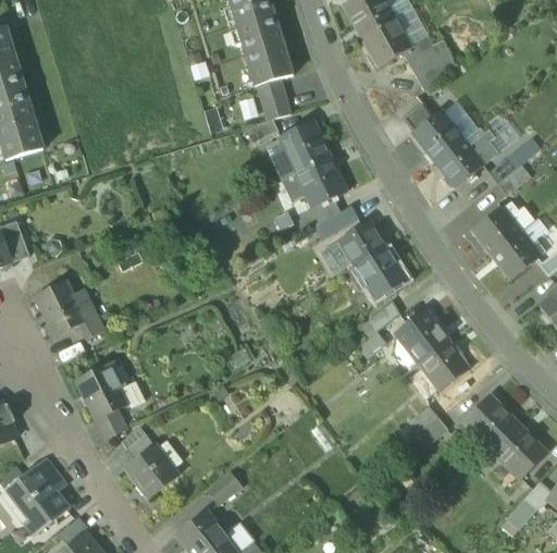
[(230,0),(257,86),(281,78),(294,75),(270,0),(230,0)]
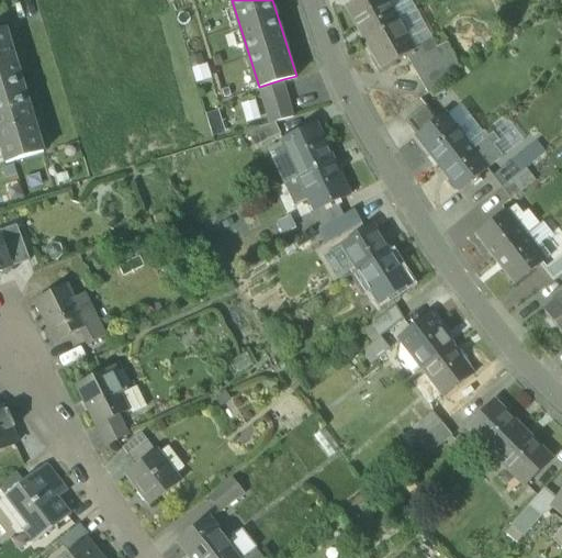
[(346,4),(364,37),(401,18),(390,0),(353,0),(346,4)]
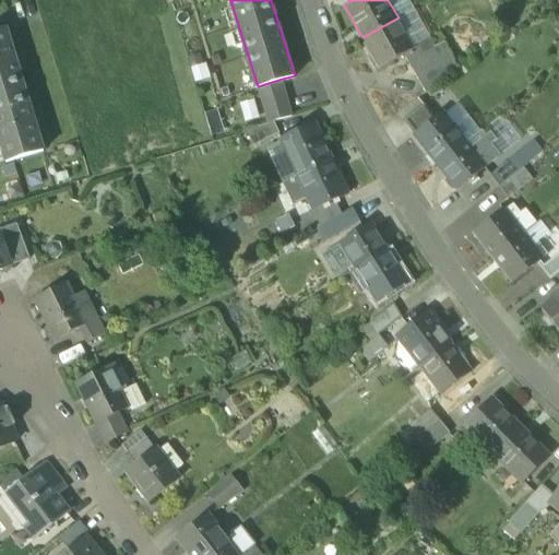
[(388,0),(399,18),(405,13),(413,9),(407,0),(388,0)]
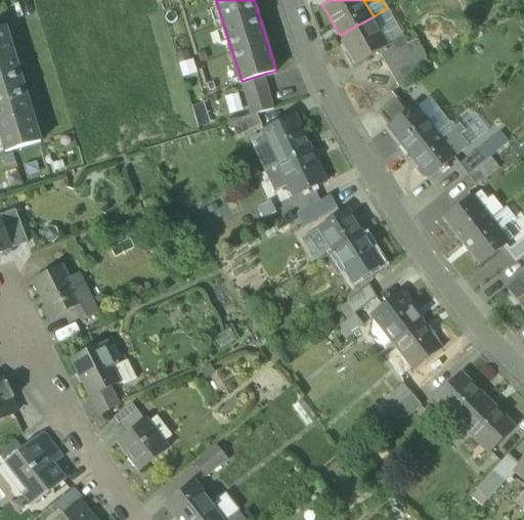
[(402,36),(387,8),(380,12),(386,25),(379,28),(388,44),(402,36)]
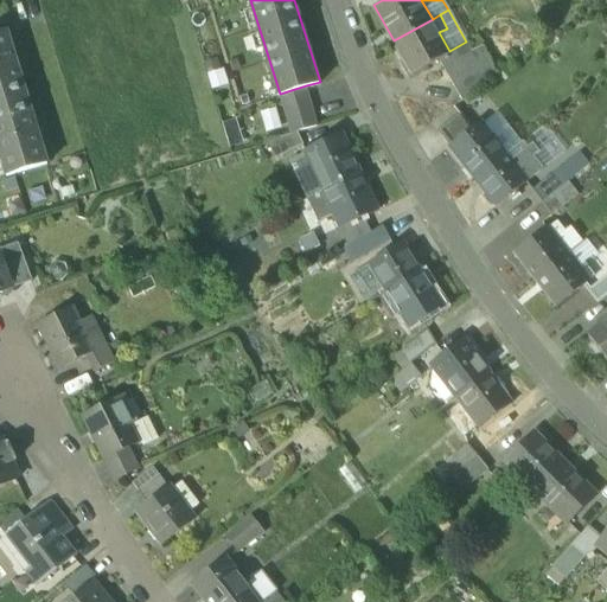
[(440,14),(433,19),(394,40),(411,72),(443,55),(449,51),(439,32),(447,29),(440,14)]
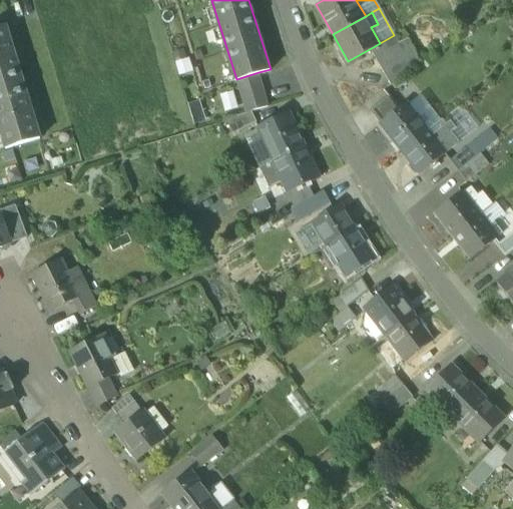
[(0,29),(0,89),(23,83),(6,27),(0,29)]
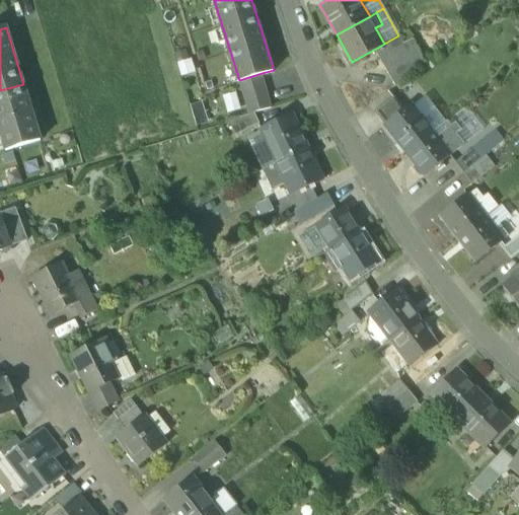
[(379,47),(397,80),(427,58),(411,29),(398,35),(384,44),(379,47)]
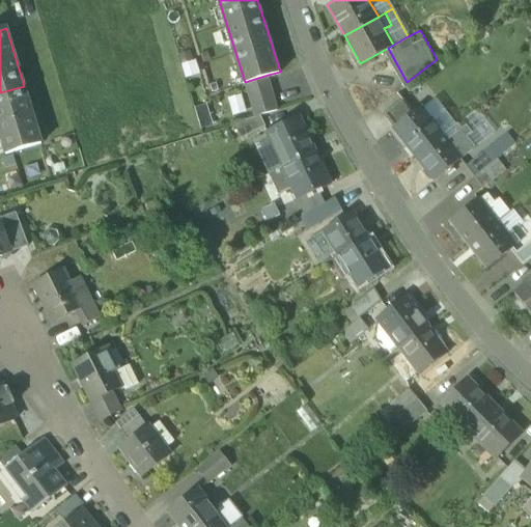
[(196,57),(180,61),(186,76),(201,72),(196,57)]
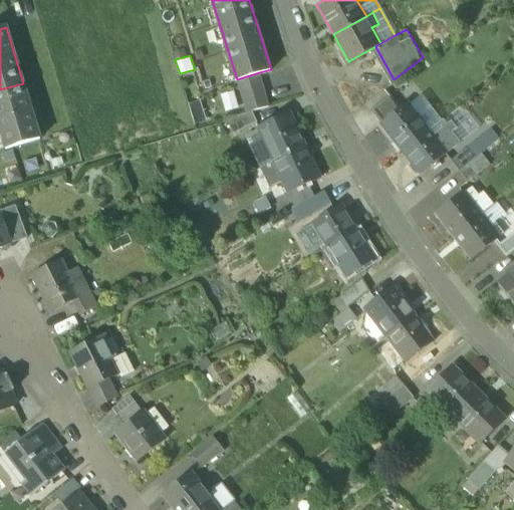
[(246,111),(252,109),(269,104),(259,72),(237,79),(246,111)]
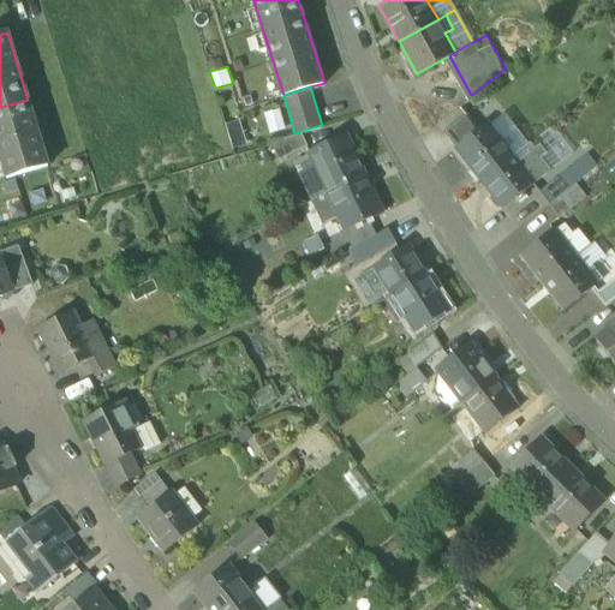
[(49,167),(28,100),(0,107),(0,153),(9,179),(49,167)]
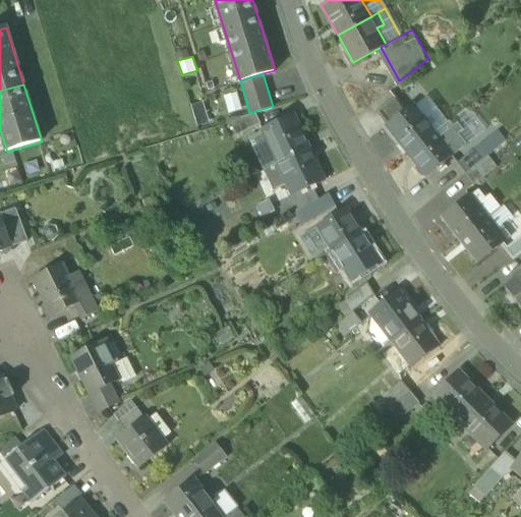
[(242,108),(236,91),(222,95),(227,113),(242,108)]
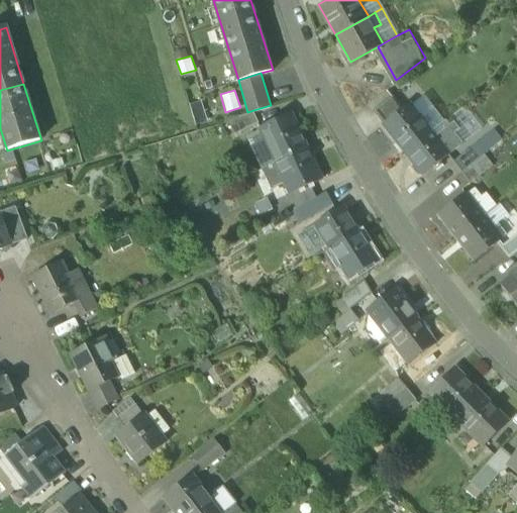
[(372,108),(383,122),(402,107),(391,93),(372,108)]
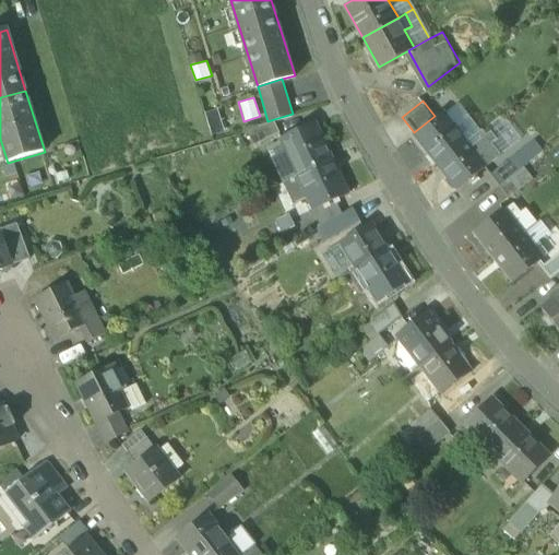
[(459,102),(444,114),(465,140),(470,145),(485,134),(459,102)]
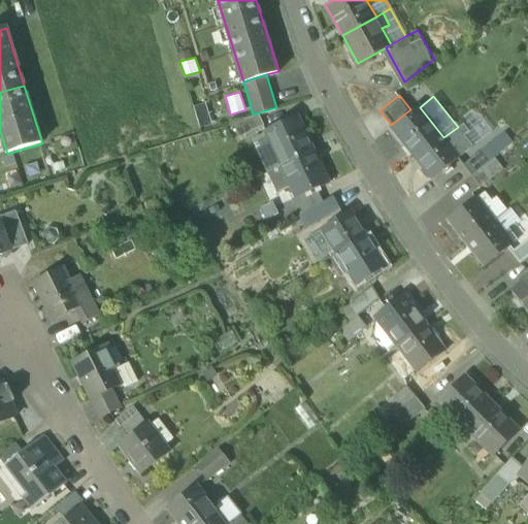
[(391,125),(413,154),(439,132),(420,107),(418,104),(410,109),(391,125)]
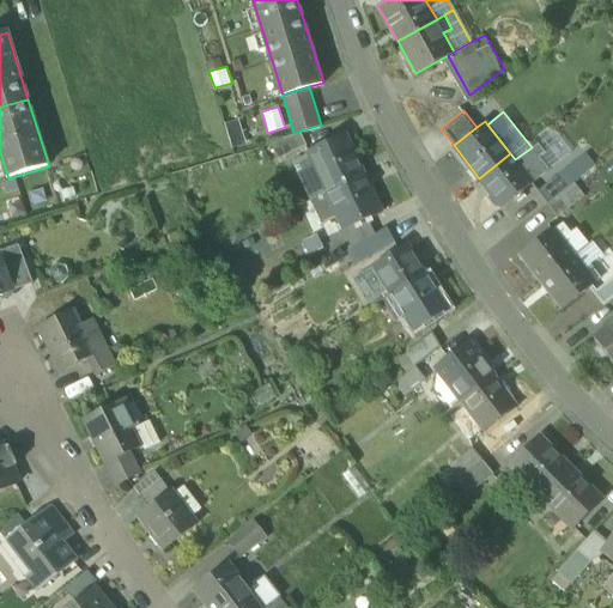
[(553,129),(538,141),(545,151),(538,156),(547,169),(571,151),(553,129)]
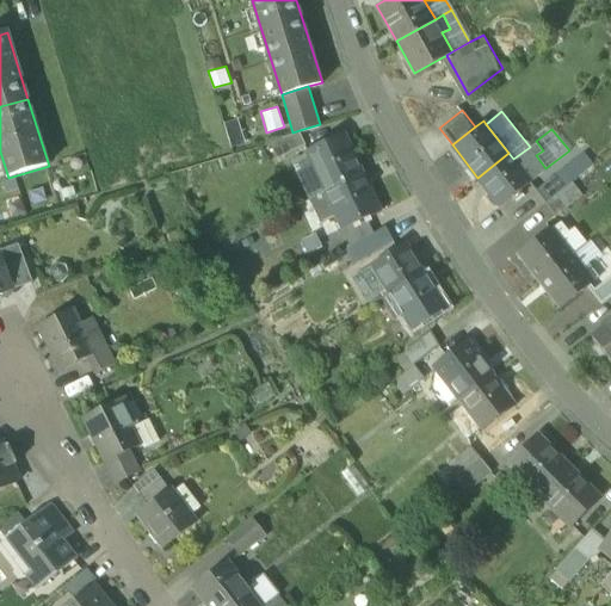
[(306,144),(300,130),(292,133),(270,143),(276,158),(306,144)]
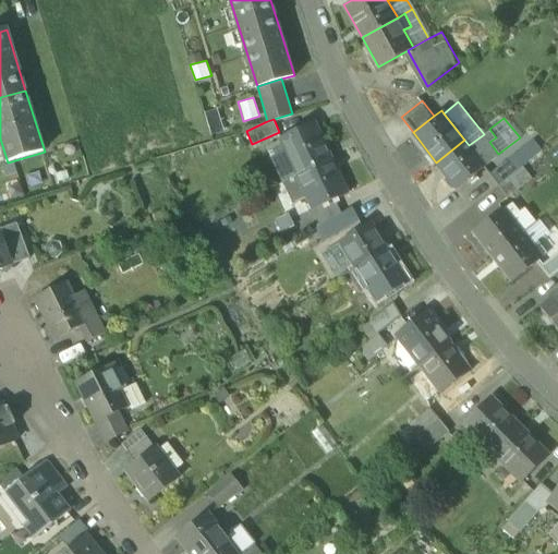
[(281,139),(298,173),(329,158),(313,123),(281,139)]
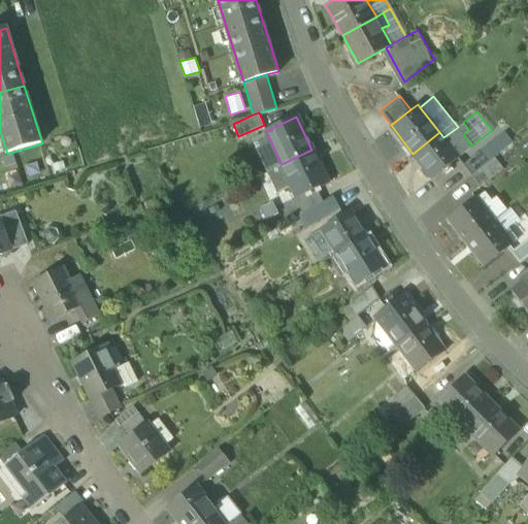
[(458,127),(443,137),(458,156),(471,145),(463,134),(469,130),(463,122),(458,127)]
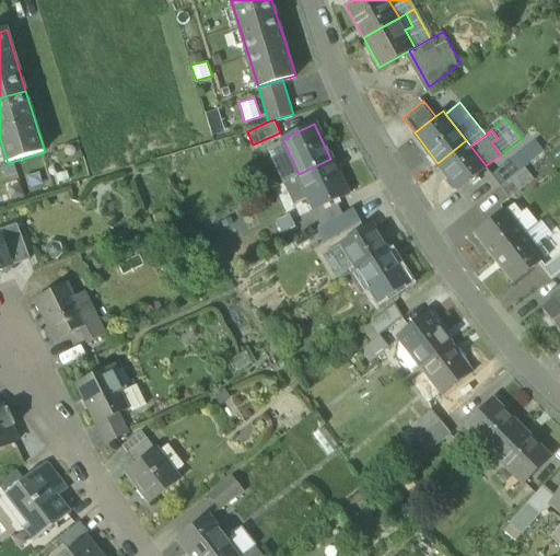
[(490,175),(498,186),(521,168),(545,149),(537,138),(490,175)]
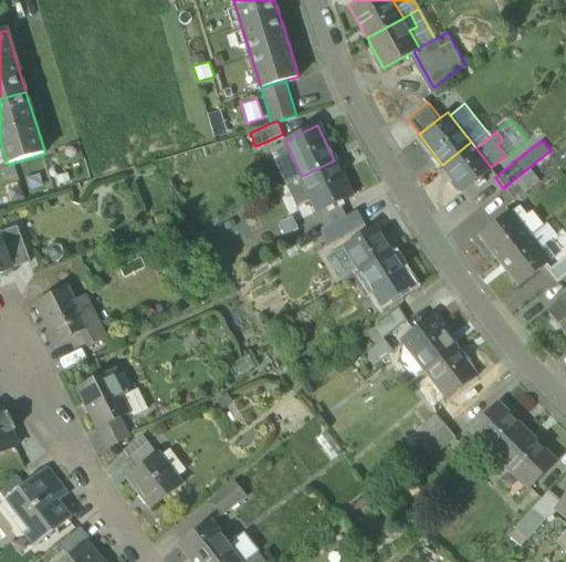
[(270,147),(286,183),(302,176),(285,141),(270,147)]
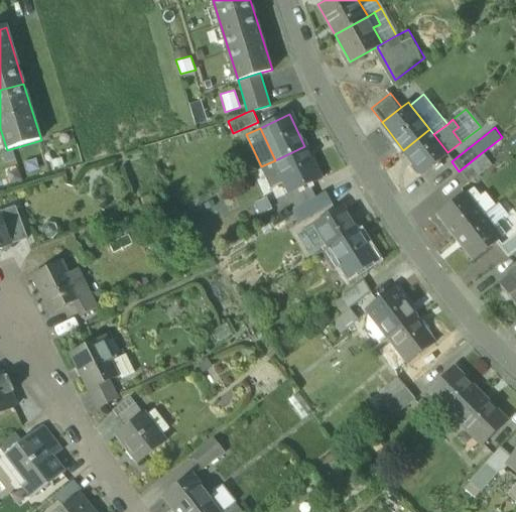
[(447,153),(447,152),(433,134),(429,129),(403,150),(422,173),(447,153)]
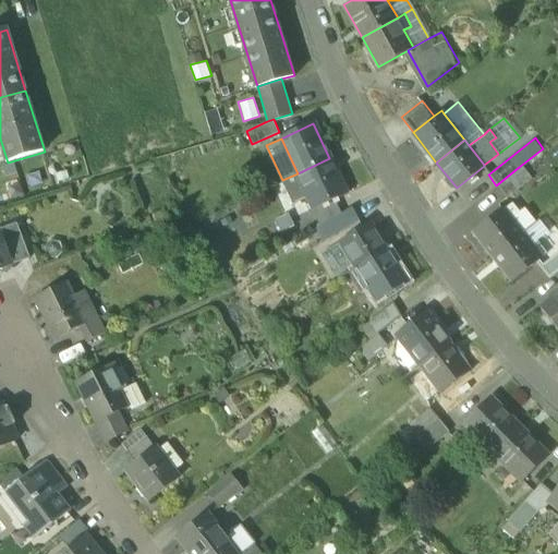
[(346,192),(329,158),(298,173),(306,192),(314,207),(335,197),(346,192)]
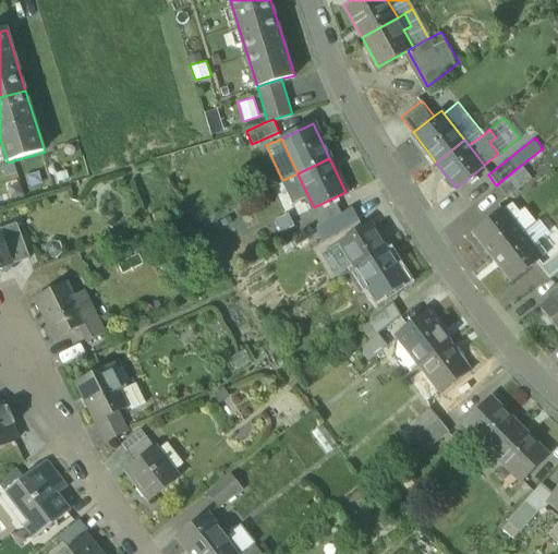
[(526,178),(519,167),(496,185),(505,195),(526,178)]
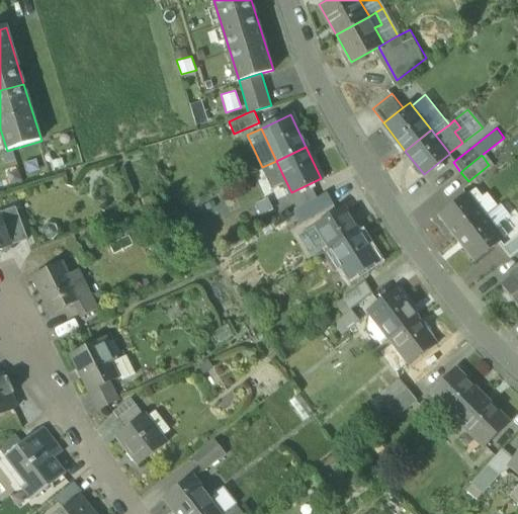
[(276,161),(262,167),(270,184),(284,178),(276,161)]
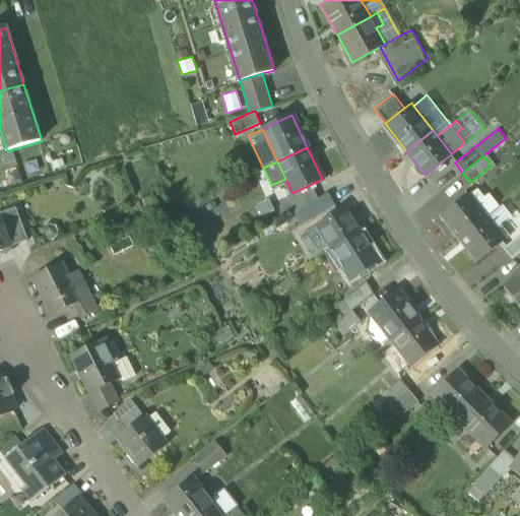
[(287,196),(294,210),(319,197),(312,184),(293,193),(287,196)]
